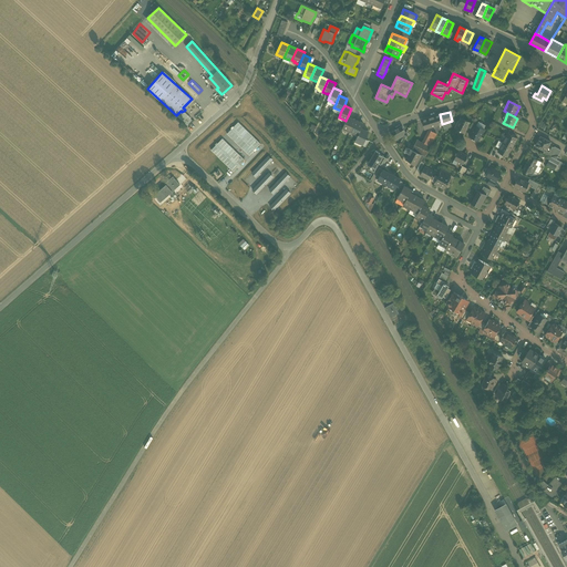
[(442,124),(440,114),(422,120),(424,130),(434,126),(436,134),(440,129),(439,125),(442,124)]
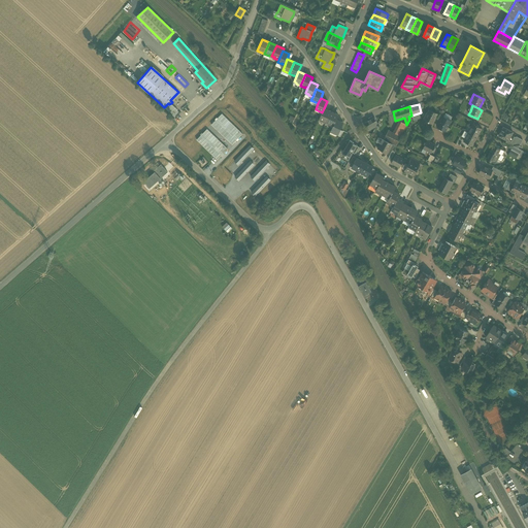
[(326,123),(331,112),(324,108),(322,112),(319,121),(323,122),(324,122),(326,123)]
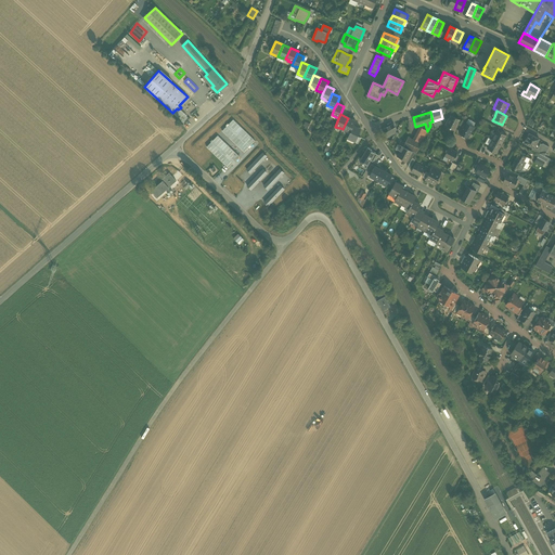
[(460,119),(451,116),(446,127),(454,130),(460,119)]
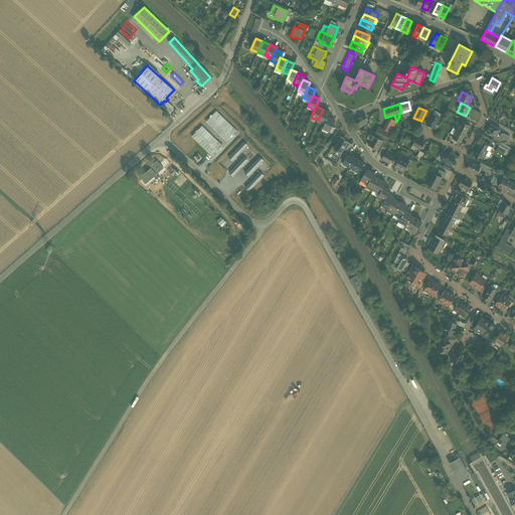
[(328,117),(330,113),(323,110),(318,120),(321,121),(320,122),(325,124),(328,117)]
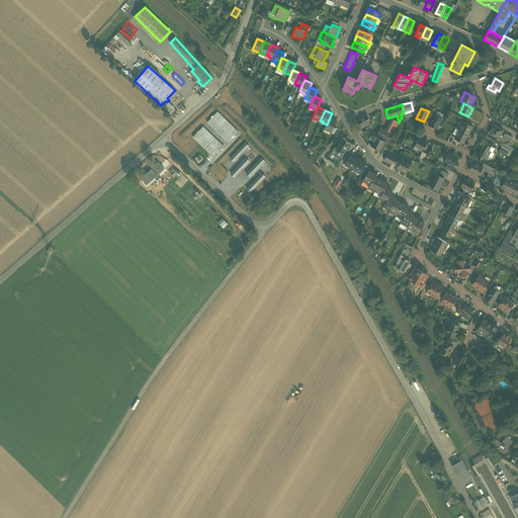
[(442,119),(434,114),(428,124),(437,130),(439,125),(442,119)]
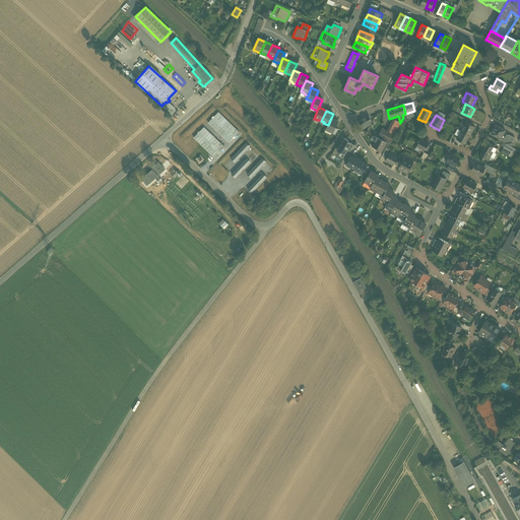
[(372,121),(369,116),(359,122),(363,129),(371,125),(371,124),(370,122),(372,121)]
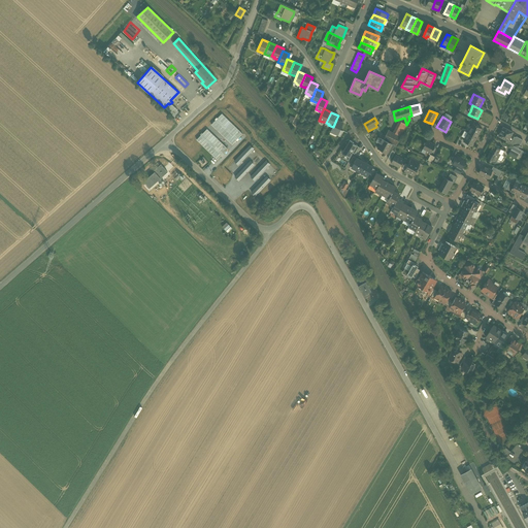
[(338,134),(343,123),(336,120),(333,127),(331,131),(338,134)]
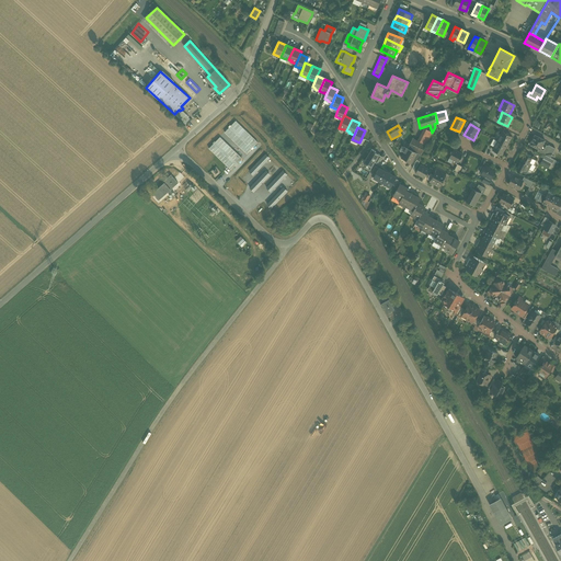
[(421,155),(432,133),(424,128),(418,140),(413,138),(408,149),(416,153),(421,155)]
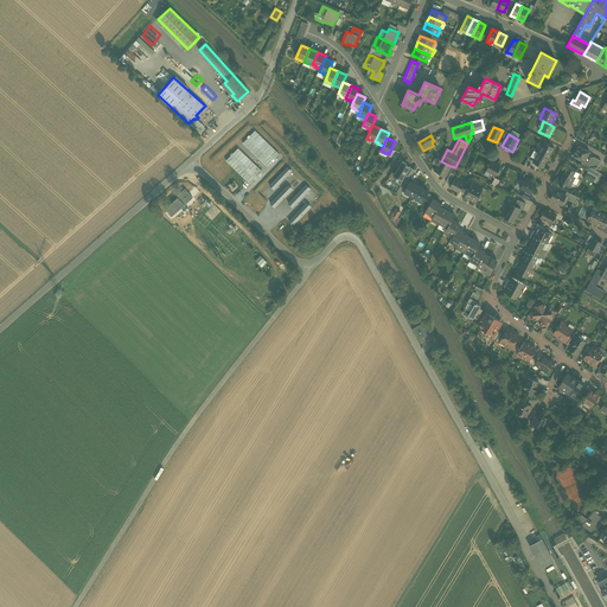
[(554,148),(543,142),(537,153),(549,158),(554,148)]
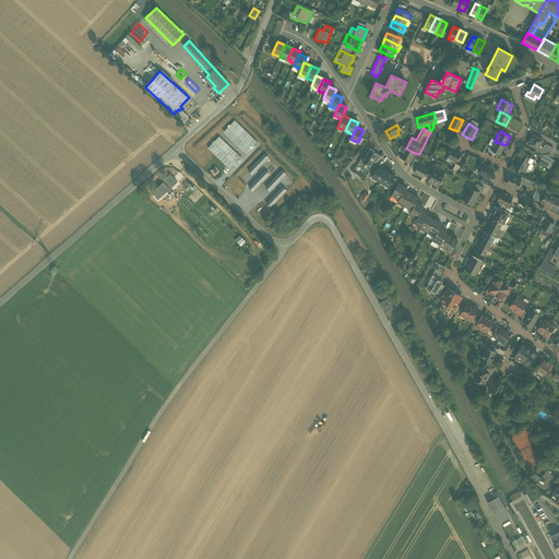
[(543,140),(533,134),(527,144),(536,149),(538,150),(538,149),(543,140)]
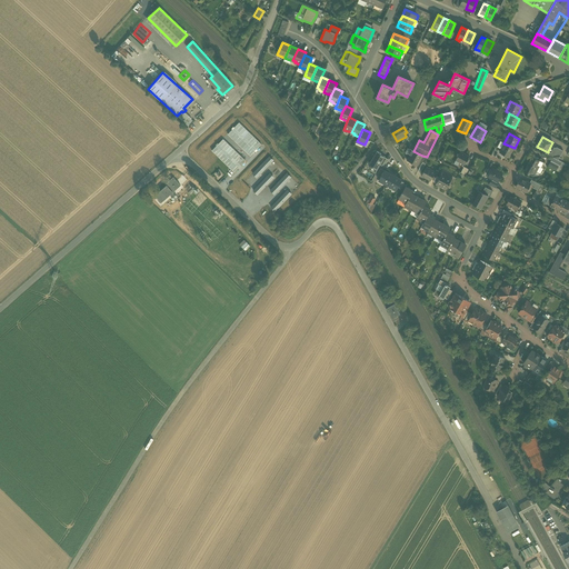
[(515,148),(503,143),(501,149),(499,152),(509,158),(515,148)]
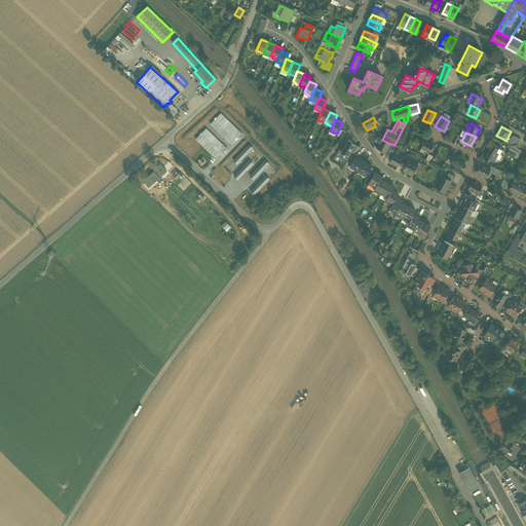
[(506,141),(504,140),(503,142),(511,146),(516,148),(521,140),(514,136),(514,137),(512,136),(510,141),(506,140),(506,141)]
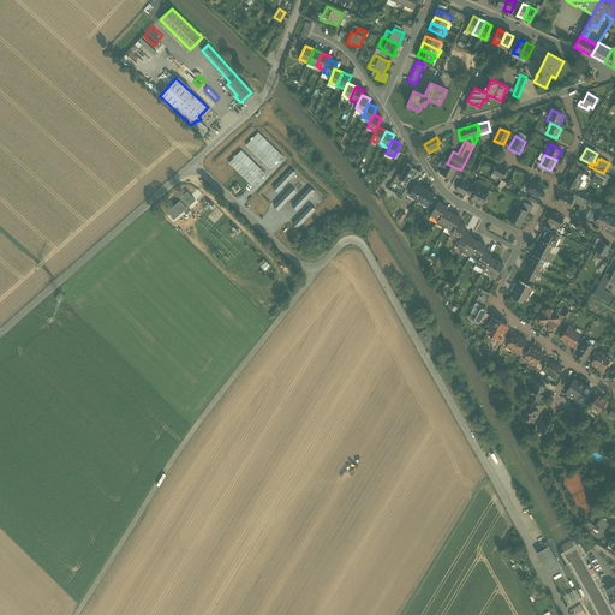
[(447,163),(441,161),(439,166),(443,168),(441,173),(451,179),(457,168),(447,163)]
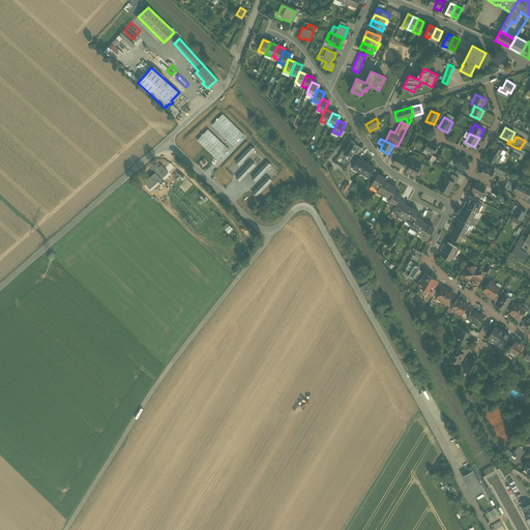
[(355,143),(351,141),(344,153),(347,154),(347,155),(351,158),(358,146),(354,144),(355,143)]
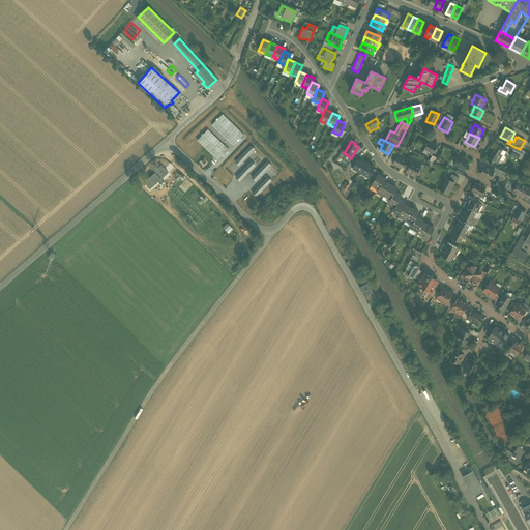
[(437,146),(429,141),(424,149),(433,153),(437,146)]
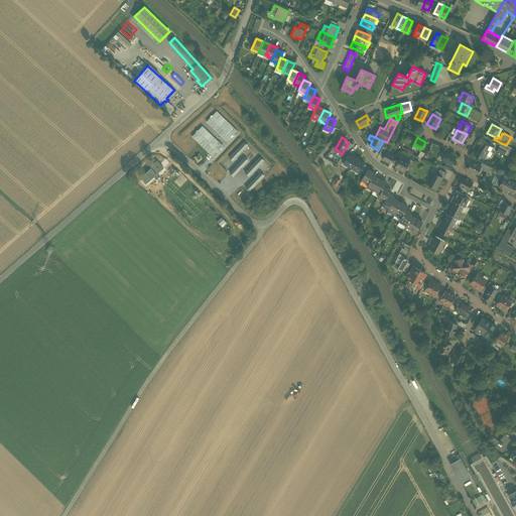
[(244,142),(229,157),(233,161),(248,146),(244,142)]
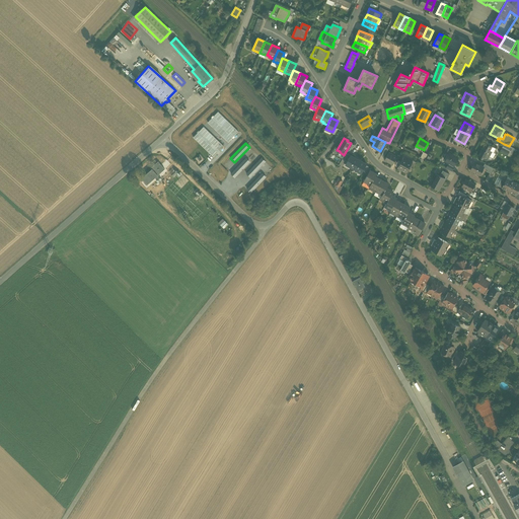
[(492,147),(485,143),(477,156),(483,159),(484,157),(488,160),(492,152),(490,151),(492,147)]
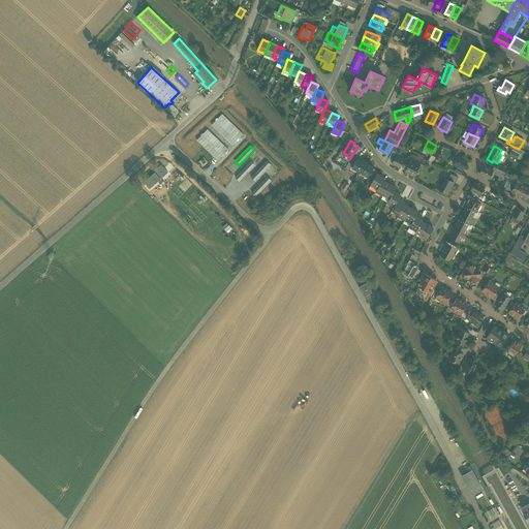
[(525,152),(519,149),(514,147),(511,151),(519,155),(518,158),(521,160),(525,152)]
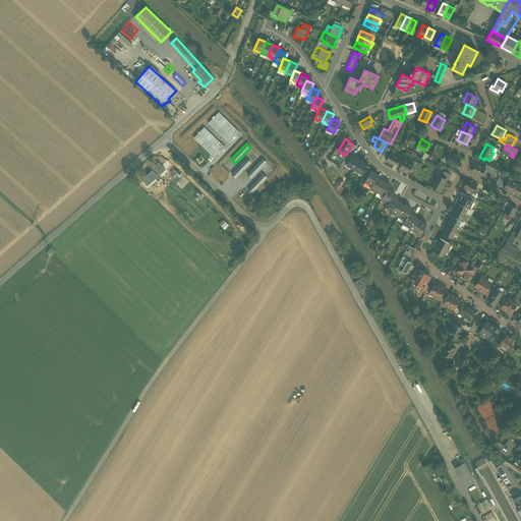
[(398,158),(391,154),(386,162),(394,166),(398,158)]
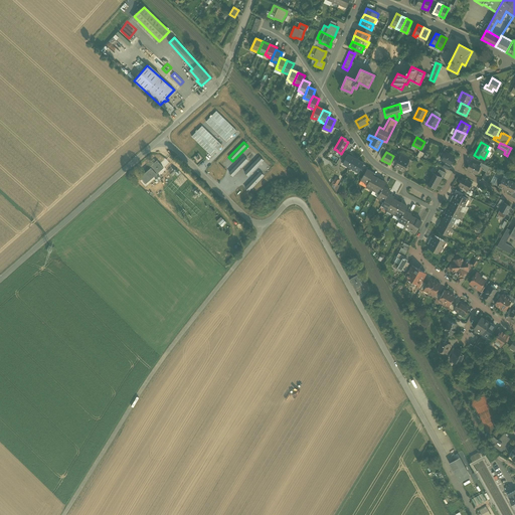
[(455,157),(446,152),(441,160),(445,162),(451,165),(455,157)]
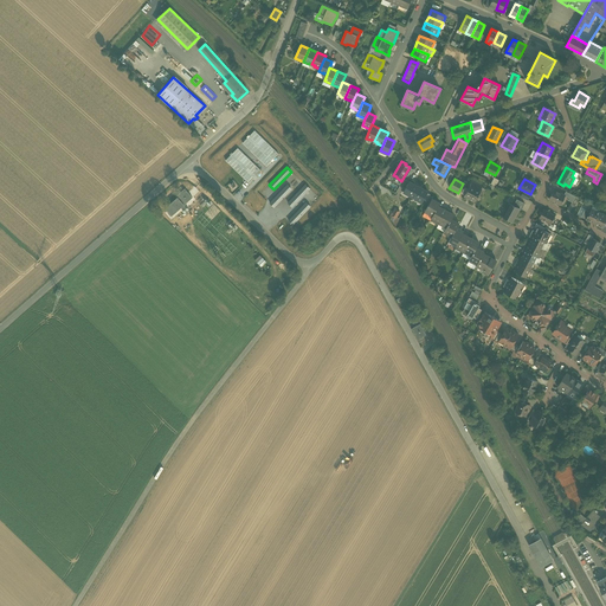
[(412,198),(418,187),(408,181),(405,188),(403,192),(412,198)]
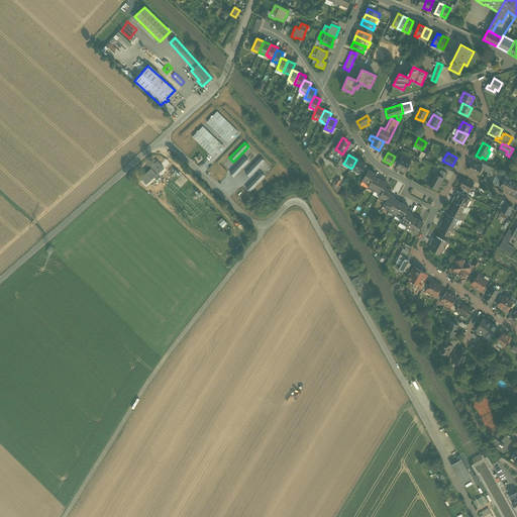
[(245,158),(229,174),(233,178),(249,162),(245,158)]
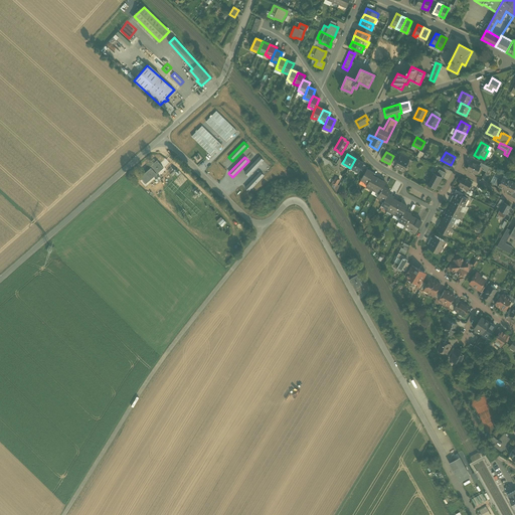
[(260,157),(244,172),(248,176),(264,161),(260,157)]
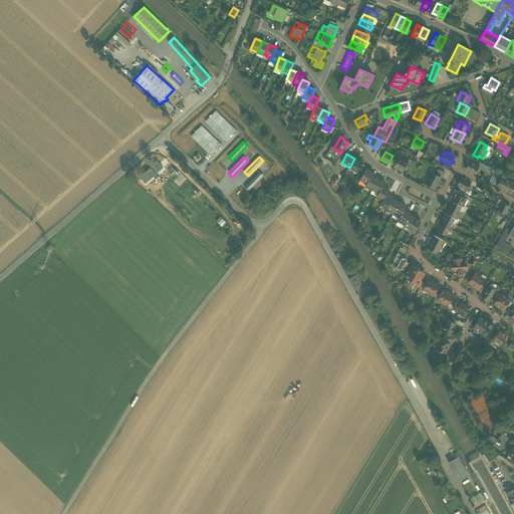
[(408,161),(400,157),(394,167),(403,172),(408,161)]
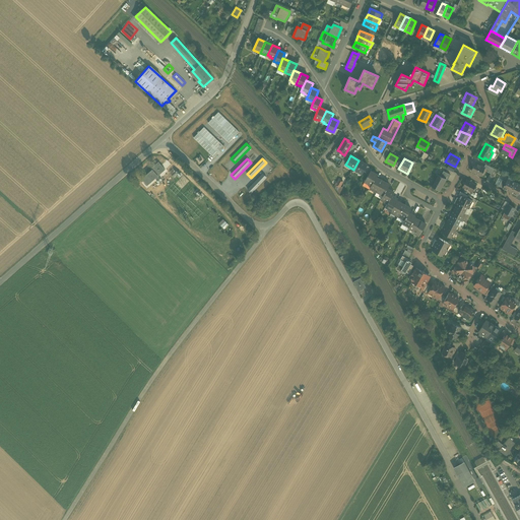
[(366,166),(367,165),(359,160),(353,170),(362,174),(363,172),(366,166)]
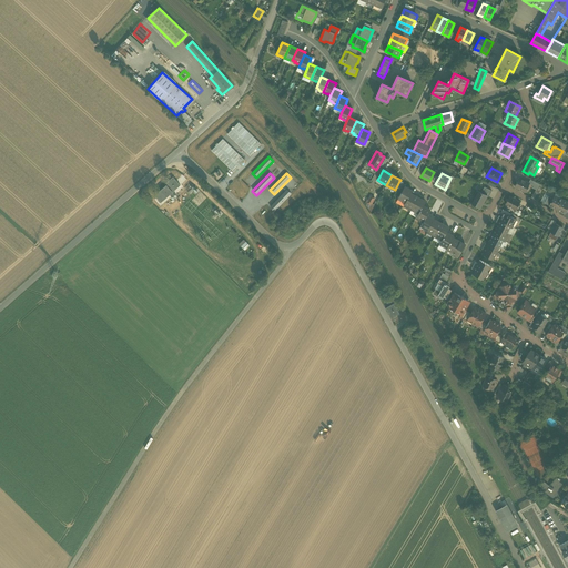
[(166,185),(172,192),(180,185),(173,176),(165,184),(166,185)]
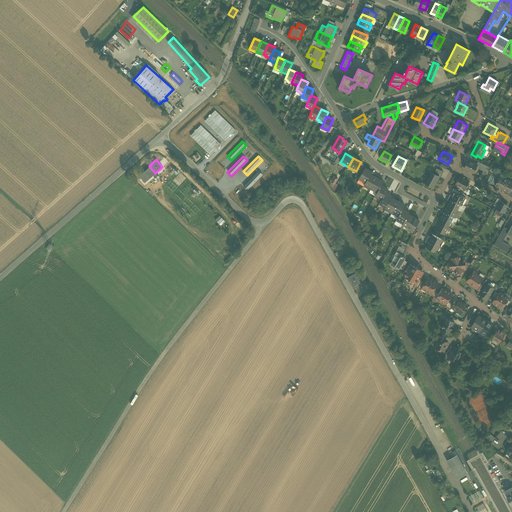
[(476,165),(468,160),(464,168),(473,173),(477,166),(477,165),(476,165)]
